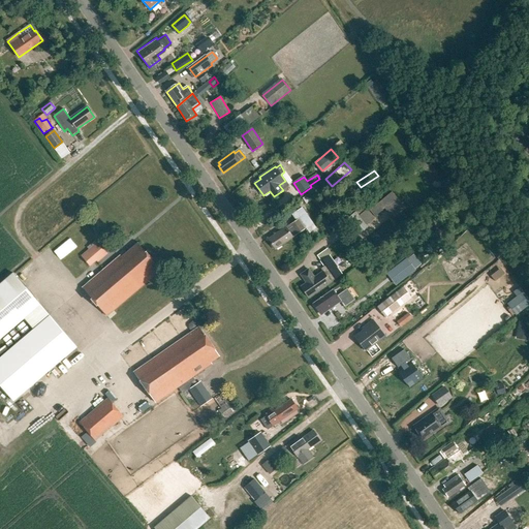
[(309,201),(318,196),(314,190),(305,195),(309,201)]
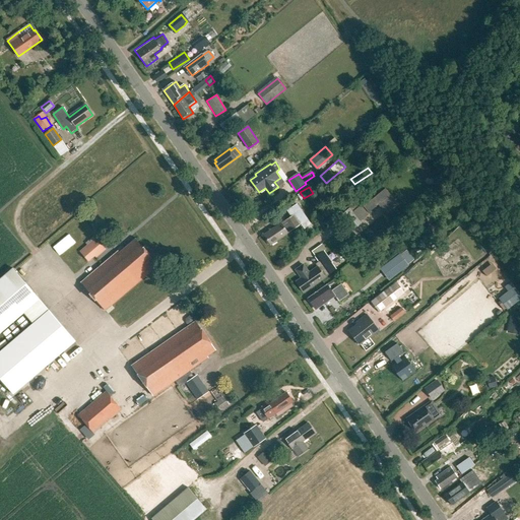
[(385,189),(364,207),(369,213),(383,201),(391,211),(398,204),(385,189)]
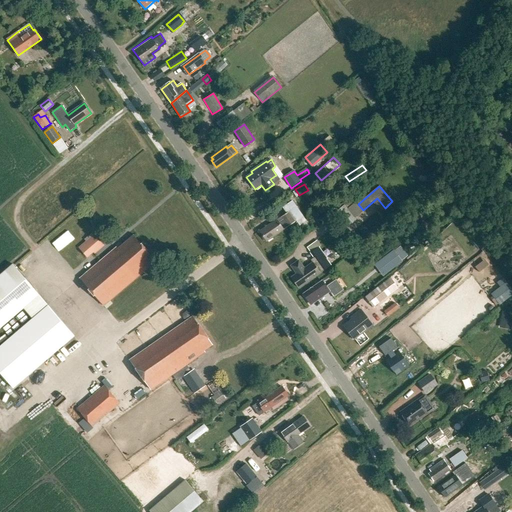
[(260,232),(267,241),(292,225),(296,223),(295,222),(303,217),(293,202),(283,208),(287,214),(281,217),(283,220),(278,223),(277,221),(260,232)]
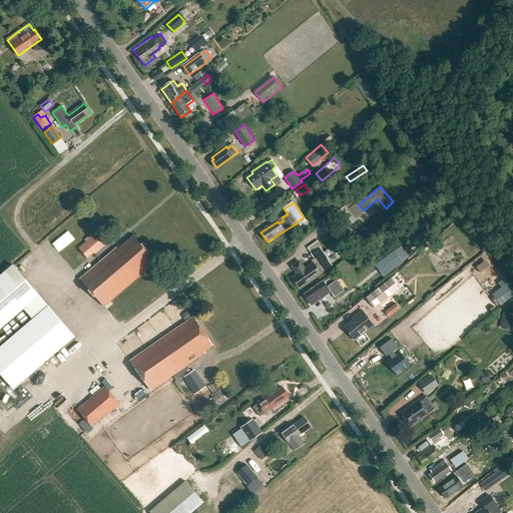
[(339,212),(350,226),(359,219),(348,205),(339,212)]
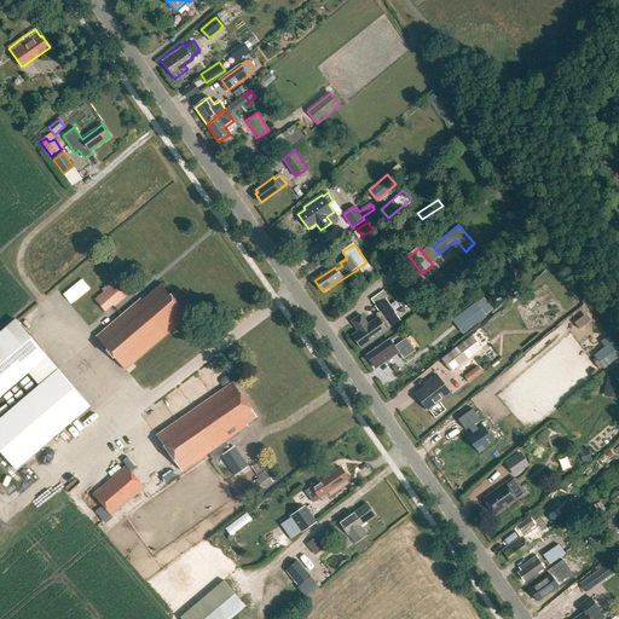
[(479,265),(485,272),(492,265),(485,259),(479,265)]
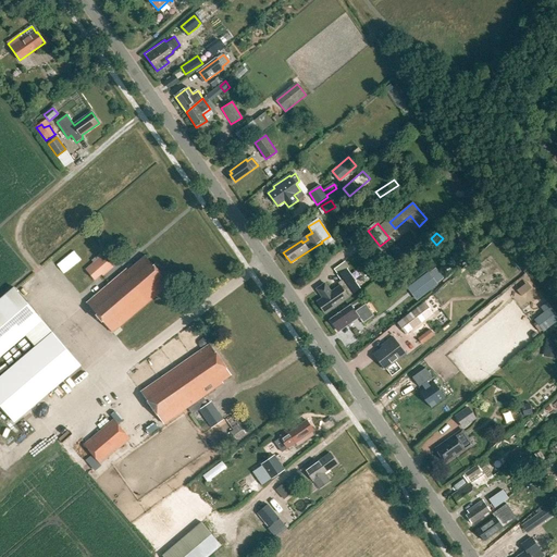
[(93,264),(102,275),(112,268),(111,265),(115,262),(107,252),(93,264)]
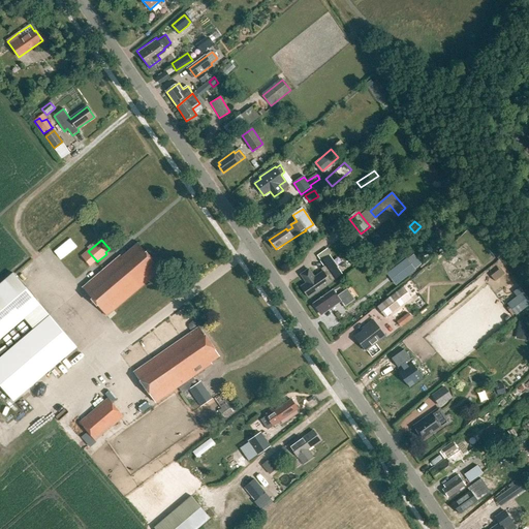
[(121,257),(120,256),(83,288),(106,316),(160,271),(137,244),(121,257)]
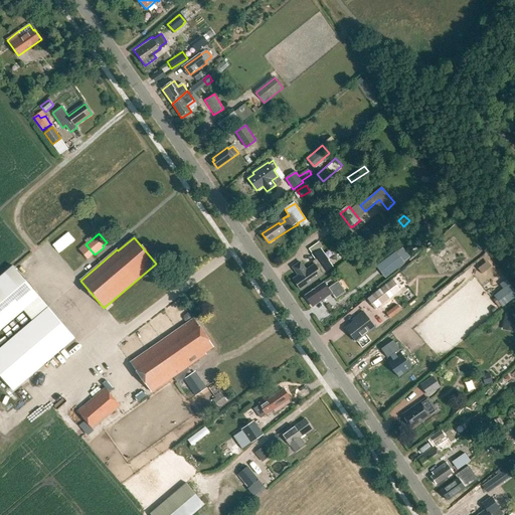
[(293,268),(299,276),(294,280),(301,290),(333,268),(321,248),(313,254),(318,263),(306,271),(301,263),(293,268)]
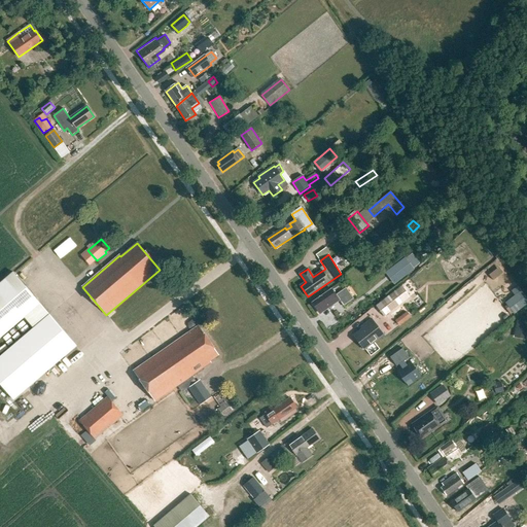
[(406,258),(392,269),(400,279),(414,269),(406,258)]
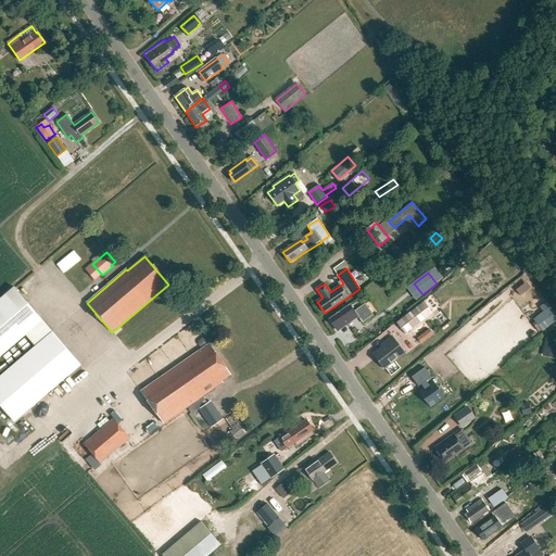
[(0,356),(42,320),(14,288),(0,299),(0,356)]
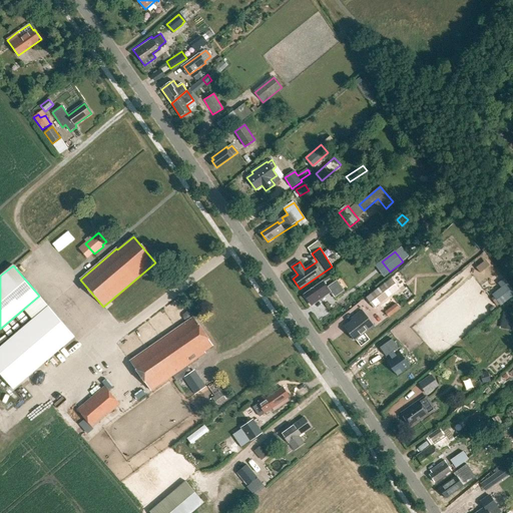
[(391,279),(366,298),(374,309),(391,296),(399,289),(391,279)]
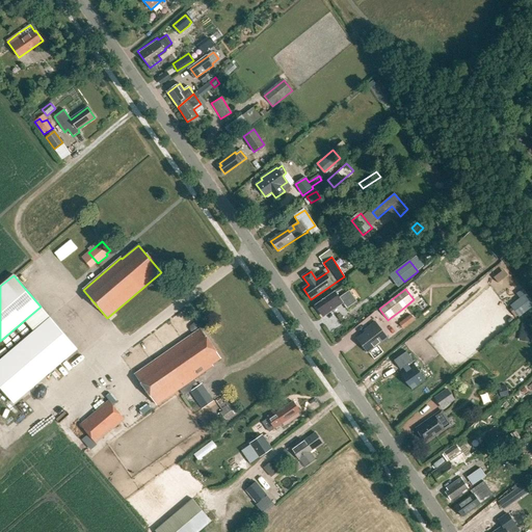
[(521,298),(510,307),(513,310),(517,316),(519,316),(531,306),(531,301),(523,290),(517,294),(521,298)]
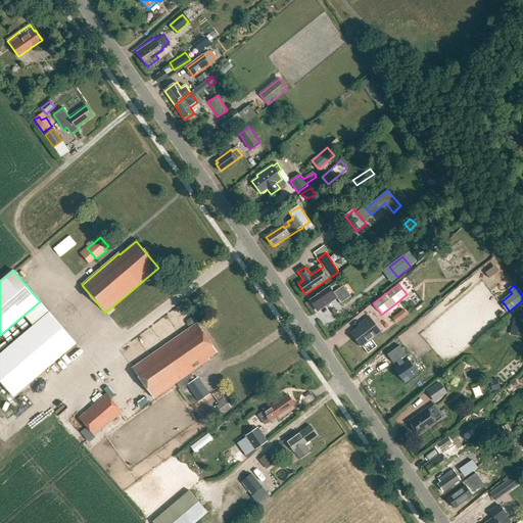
[(310,300),(318,312),(337,298),(341,304),(351,297),(344,286),(333,293),(329,287),(310,300)]
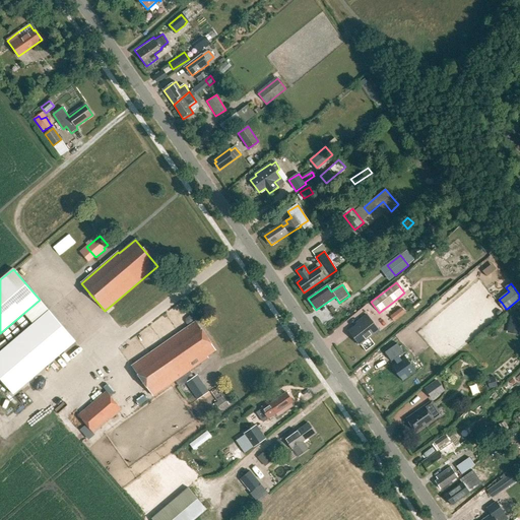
[(390,316),(394,321),(407,311),(403,306),(390,316)]
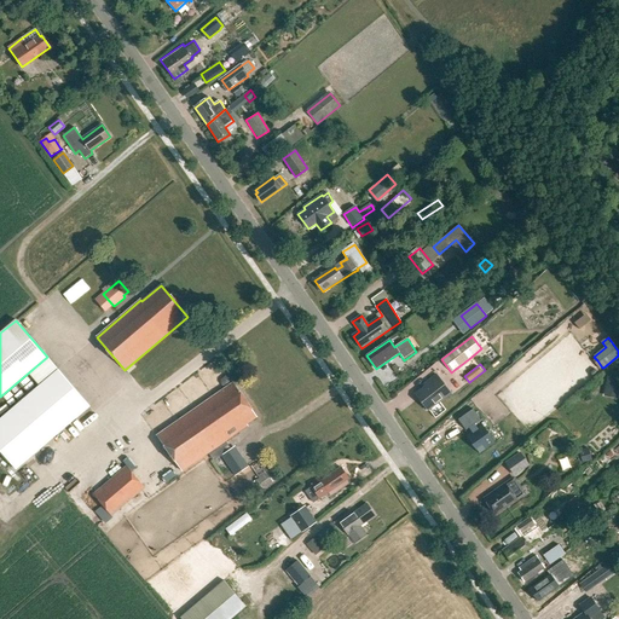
[(58,370),(0,418),(0,451),(16,469),(90,406),(58,370)]
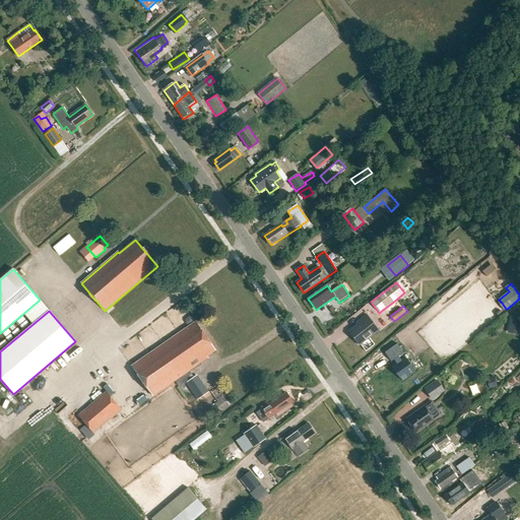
[(519,315),(512,314),(510,325),(519,327),(519,321),(519,315)]
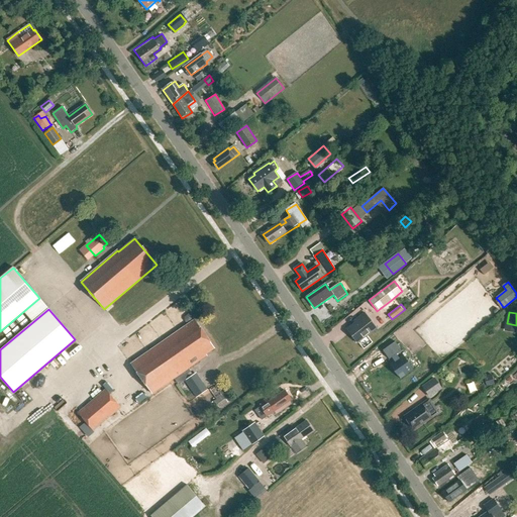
[(347,329),(358,343),(378,329),(365,313),(357,319),(359,320),(347,329)]
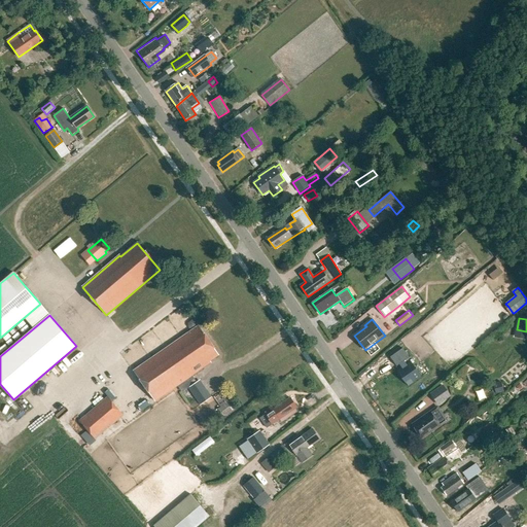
[(198,326),(134,371),(154,401),(185,381),(189,387),(197,382),(191,376),(210,362),(209,361),(218,355),(198,326)]
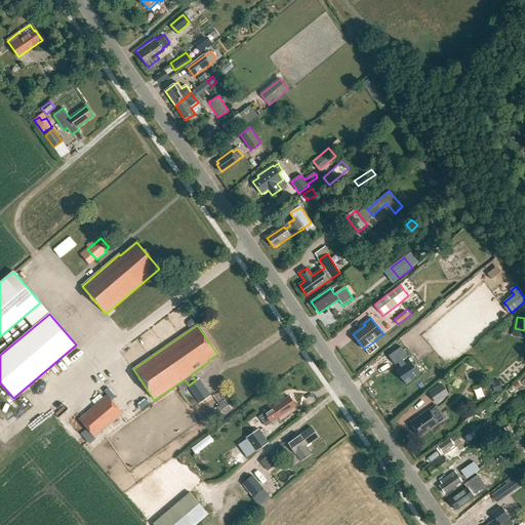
[(401,348),(389,356),(395,365),(398,363),(400,366),(395,369),(406,385),(419,375),(408,360),(404,362),(402,360),(407,356),(401,348)]
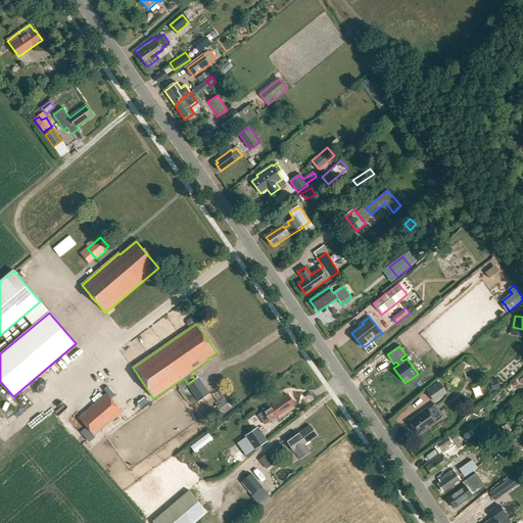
[(188,384),(187,385),(199,401),(209,394),(197,378),(195,379),(188,384)]
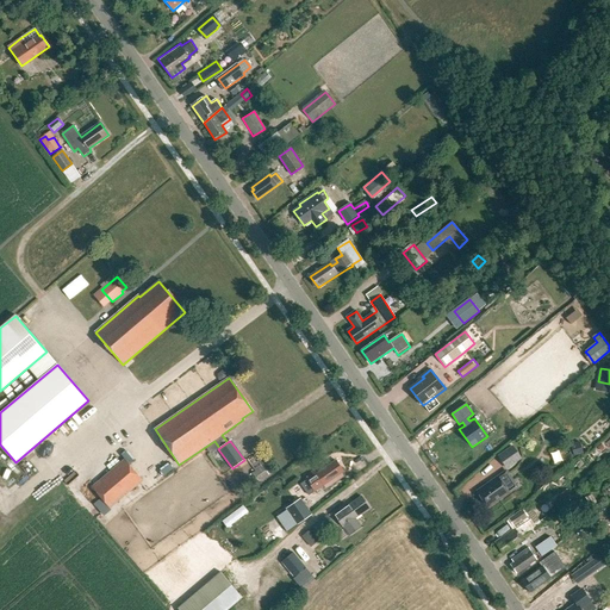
[(579,442),(571,446),(574,454),(583,452),(579,442)]
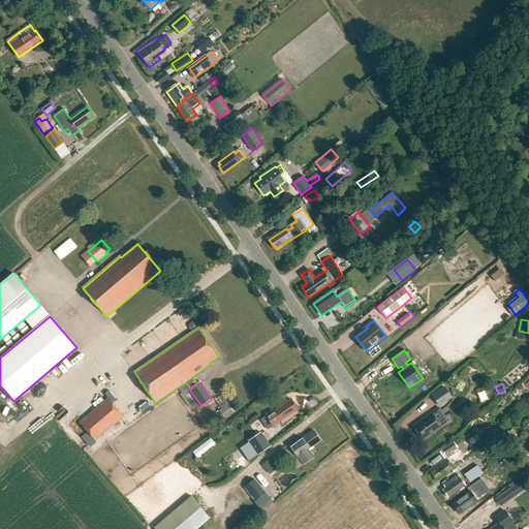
[(444,387),(433,396),(439,405),(452,397),(444,387)]
